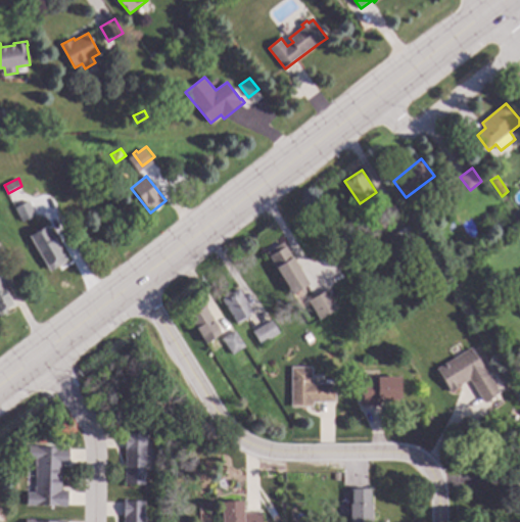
[(38,215),(24,223),(15,209),(30,201),(38,215)]
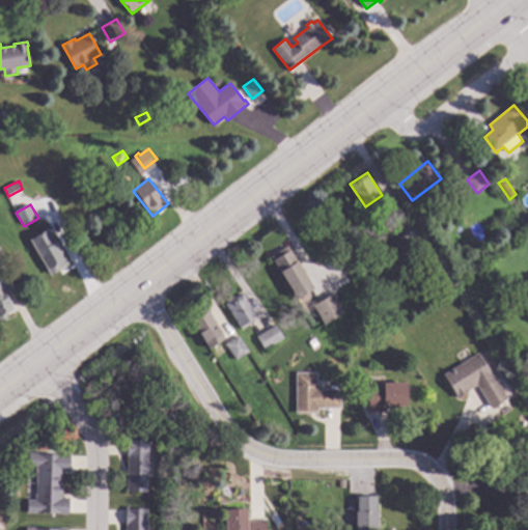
[(51,233),(53,233),(71,266),(52,276),(31,240),(49,229),(51,233)]
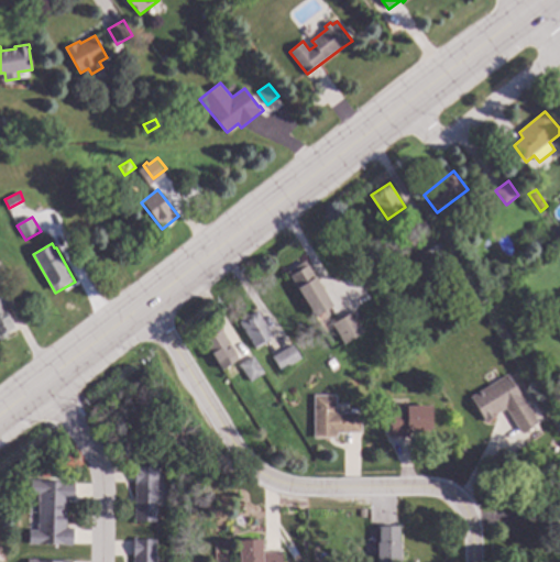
[(320,286),(303,296),(289,272),(306,262),(320,286)]
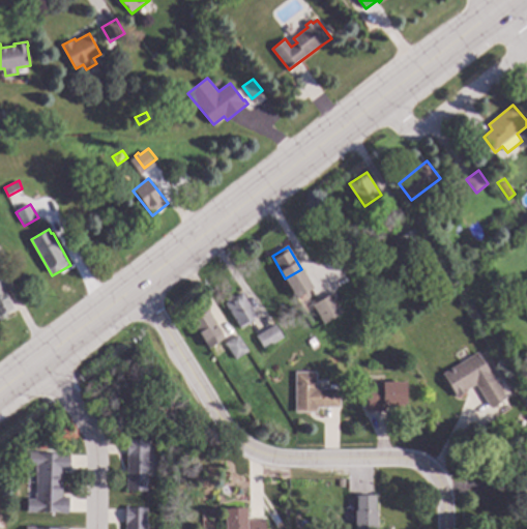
[(16,307),(6,313),(8,317),(0,320),(0,280),(1,280),(16,307)]
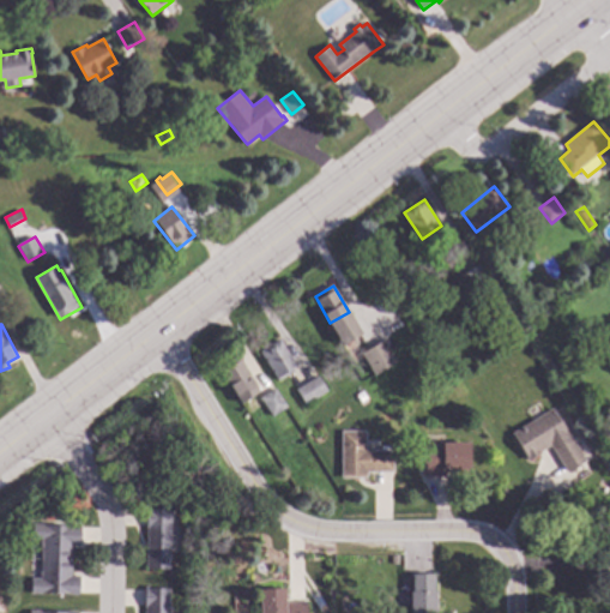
[(299,367),(278,379),(261,352),(282,338),(299,367)]
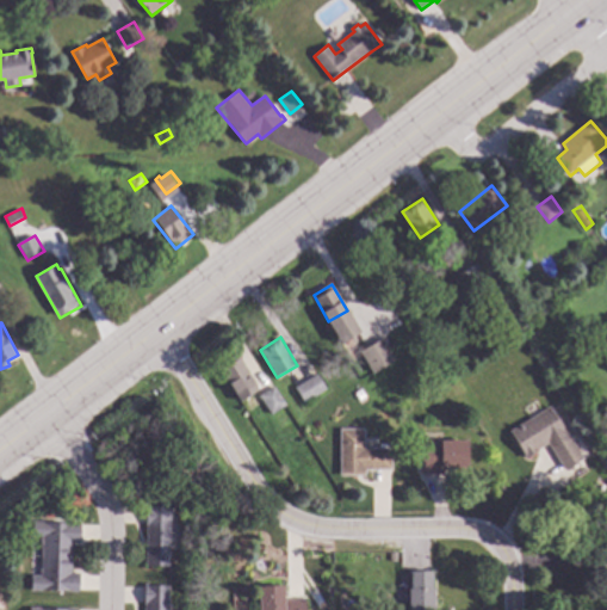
[(396,361),(375,373),(361,351),(383,338),(396,361)]
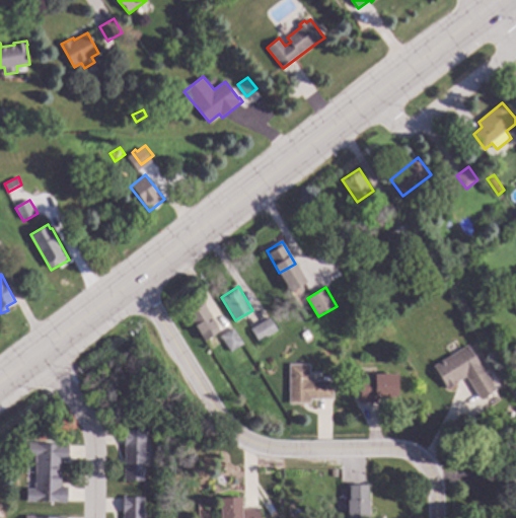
[(221,330),(205,341),(186,310),(193,305),(196,309),(204,304),(221,330)]
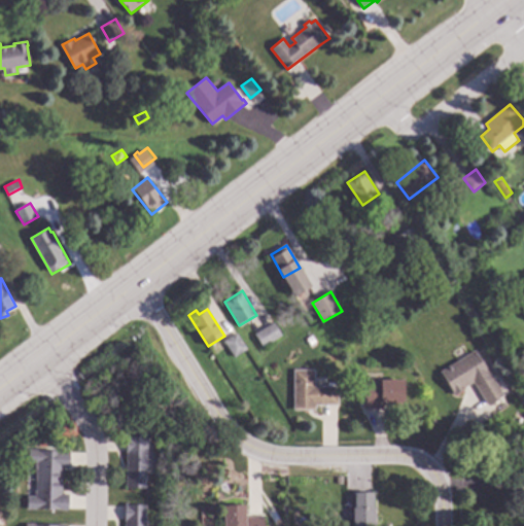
[(282,336),(264,347),(256,335),(275,322),(282,336)]
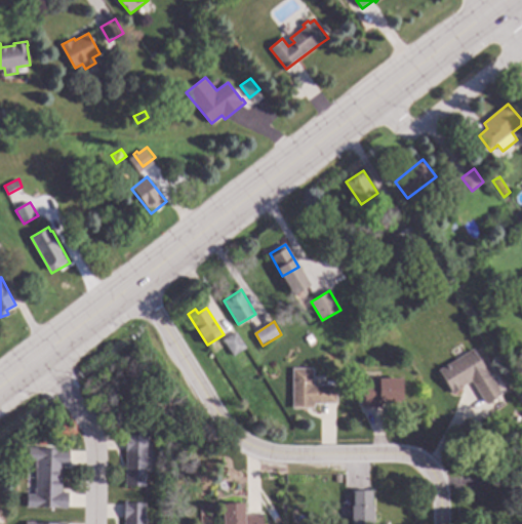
[(247,348),(234,357),(224,340),(237,332),(247,348)]
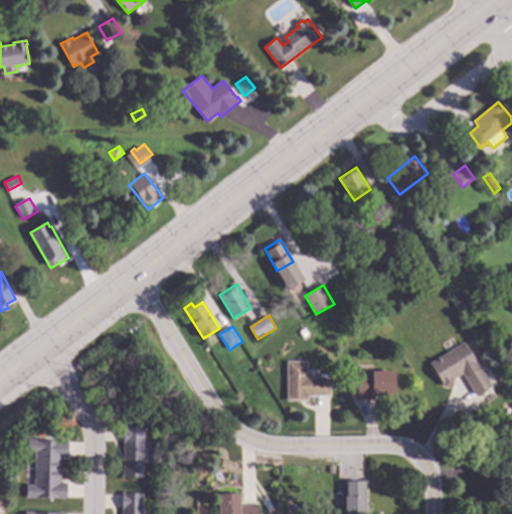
[(310,334),(305,337),(301,331),(306,328),(310,334)]
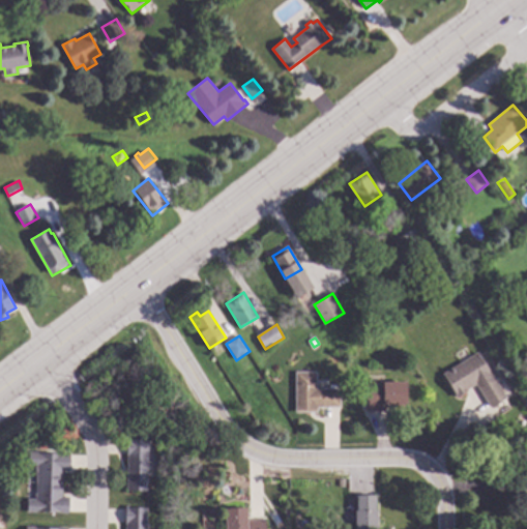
[(507,398),(492,407),(477,384),(468,389),(468,391),(458,398),(443,374),(479,352),(507,398)]
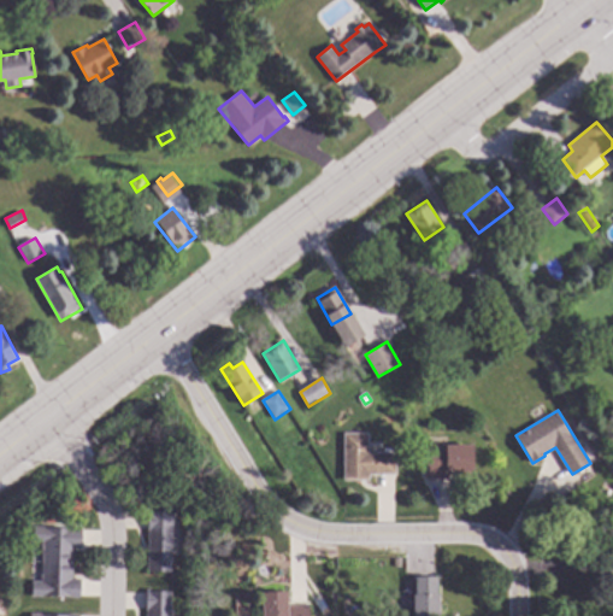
[(370,452),(385,452),(385,449),(395,449),(395,453),(398,453),(398,474),(370,474),(370,480),(346,480),(346,433),(370,433),(370,452)]
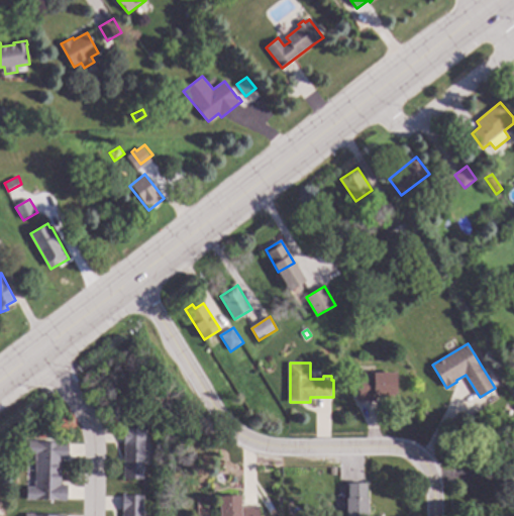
[(398,396),(384,396),(384,398),(378,398),(378,401),(360,402),(358,373),(397,373),(398,396)]
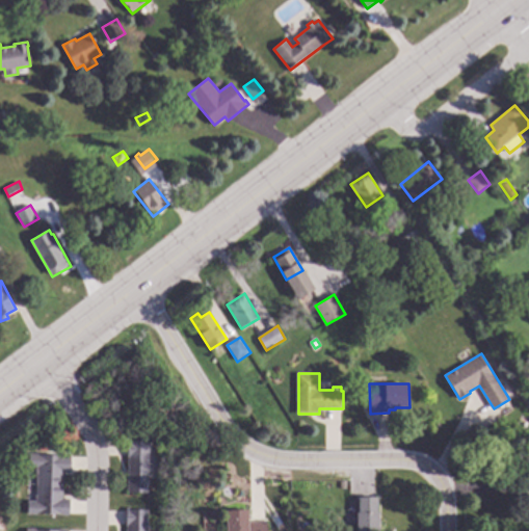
[(149,493),(129,493),(129,457),(128,457),(128,441),(150,442),(149,493)]
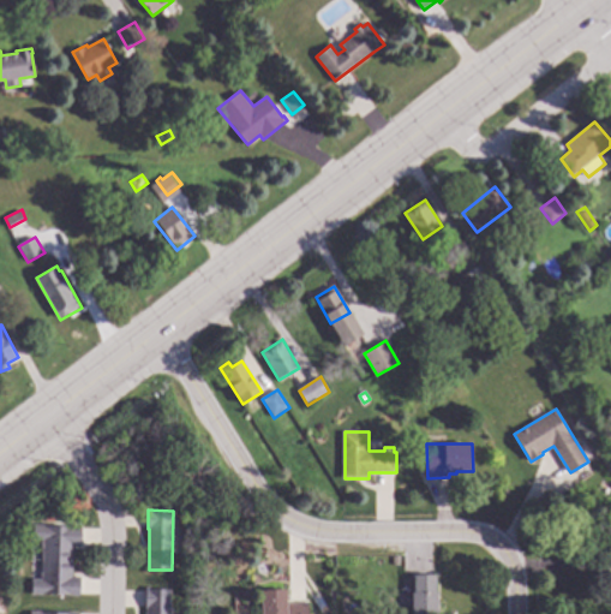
[(83,525),(83,546),(75,546),(73,577),(82,577),(81,596),(33,595),(33,579),(42,579),(43,541),(34,541),(34,524),(83,525)]
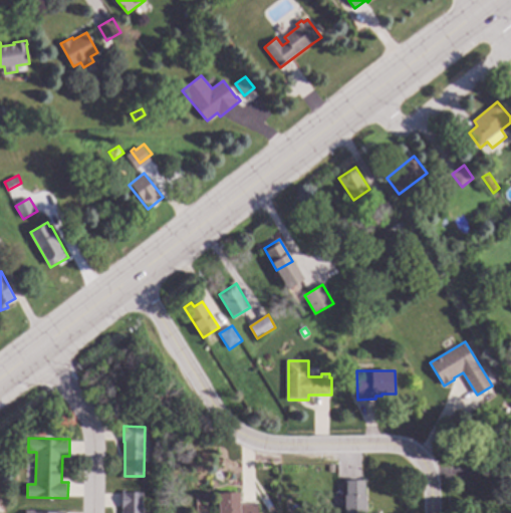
[(365,512),(346,512),(346,482),(365,482),(365,512)]
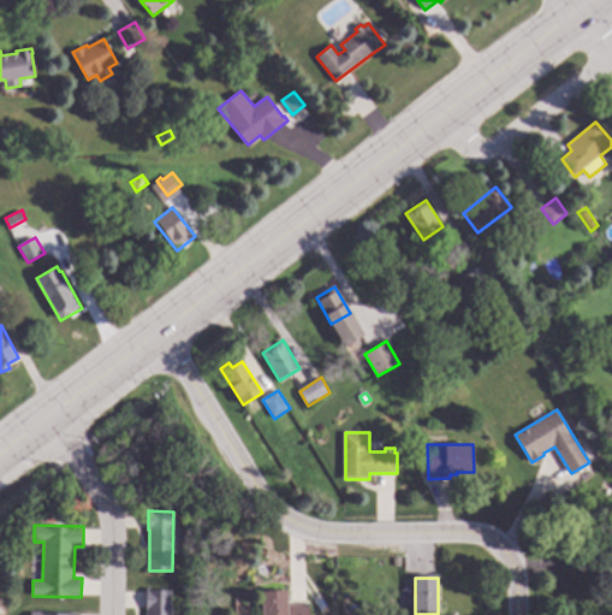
[(172,614),(148,614),(148,590),(172,591),(172,614)]
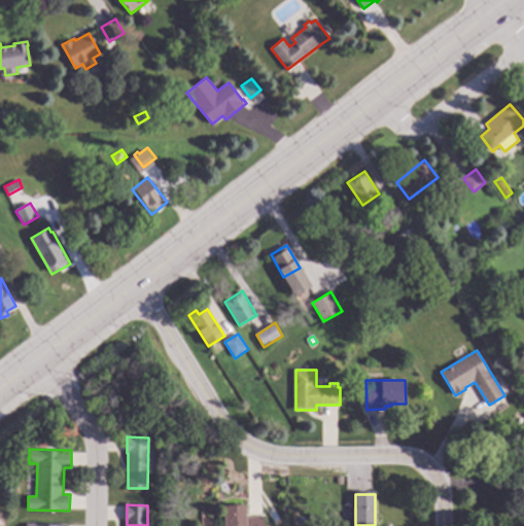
[(247,517),(265,517),(265,525),(225,525),(225,505),(247,505),(247,517)]
